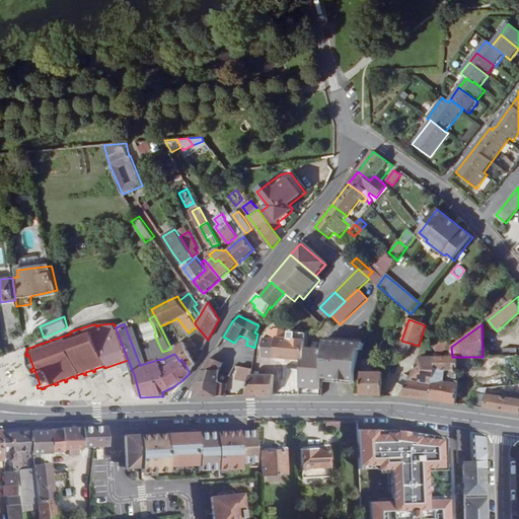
[(283,340),(283,330),(271,330),(264,338),(264,339),(275,339),(274,359),(302,362),(303,361),(304,361),(306,361),(307,349),(303,349),(304,342),(283,340)]
